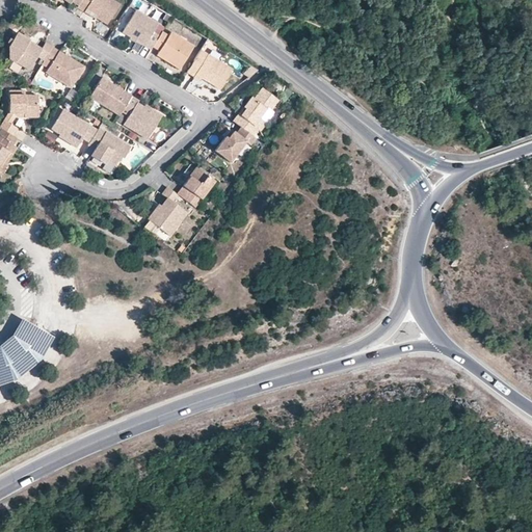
[(81,0),(78,5),(77,7),(85,12),(87,9),(94,12),(95,10),(98,14),(97,16),(107,23),(120,3),(114,0),(81,0)]
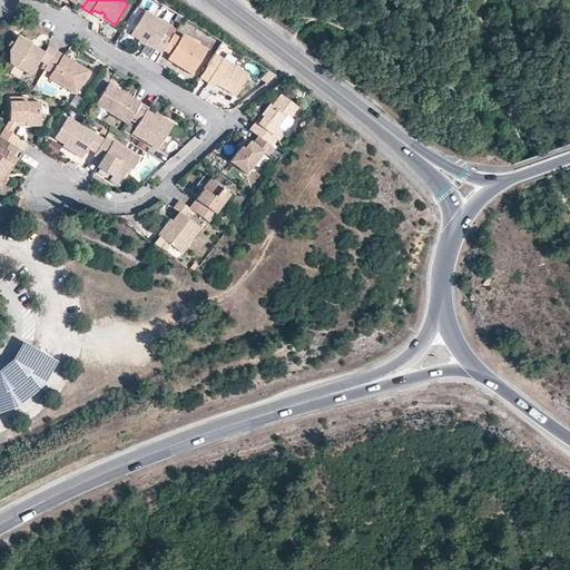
[(94,10),(91,13),(101,20),(104,17),(105,15),(101,11),(100,13),(94,10)]
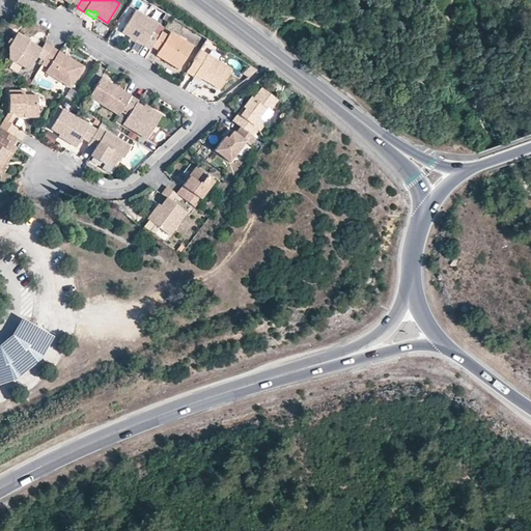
[(122,32),(150,49),(152,46),(159,34),(151,30),(157,23),(136,10),(122,32)]
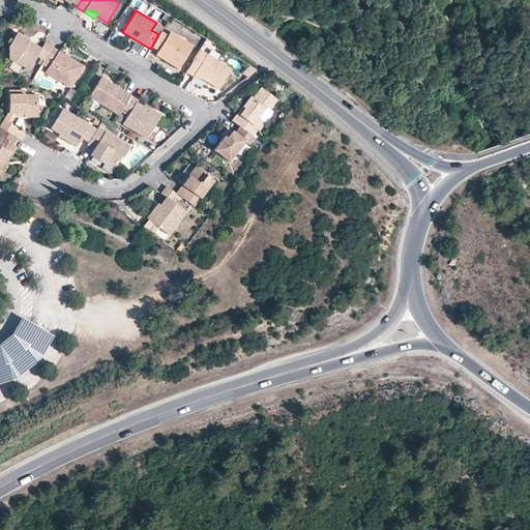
[(168,34),(162,30),(158,34),(152,46),(158,50),(156,52),(167,58),(165,60),(178,68),(193,45),(170,31),(168,34)]
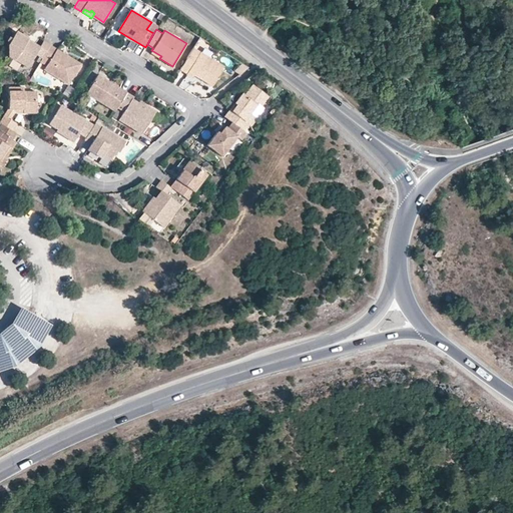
[(43,58),(50,46),(43,41),(39,47),(26,39),(20,36),(15,33),(8,44),(9,55),(27,67),(36,54),(43,58)]
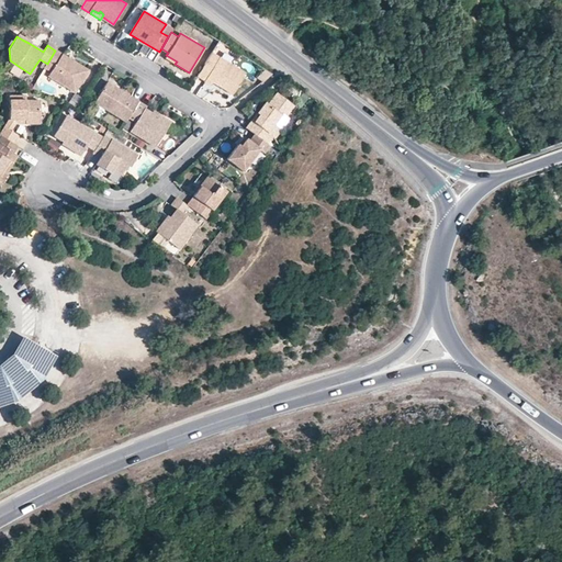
[(47,64),(44,68),(51,72),(48,77),(75,93),(88,71),(72,62),(71,64),(60,57),(63,55),(55,51),(47,64)]
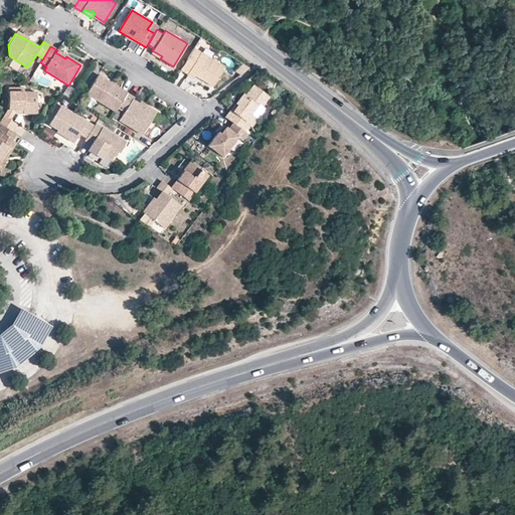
[(224,65),(193,47),(180,69),(187,73),(186,74),(192,77),(196,69),(203,74),(201,79),(212,86),(224,65)]
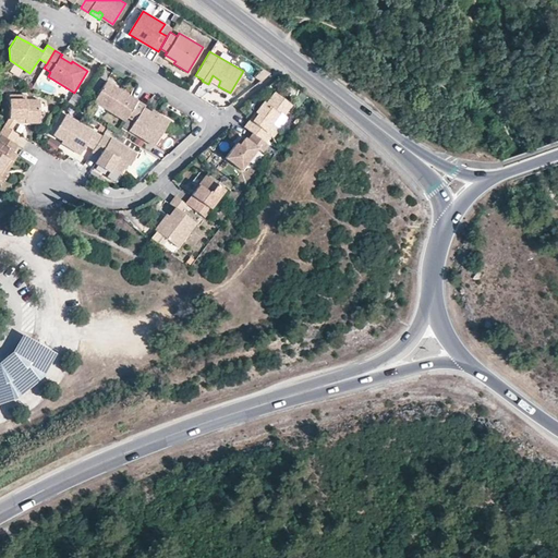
[(72,61),(62,55),(60,57),(71,63),(72,61)]
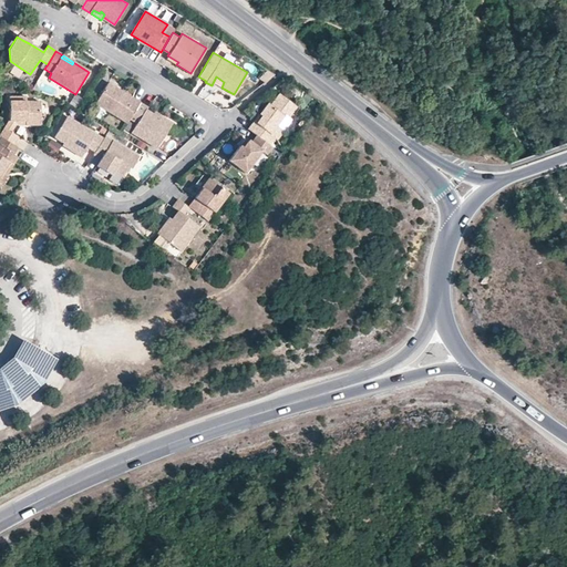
[(130,120),(140,103),(124,94),(123,98),(113,91),(115,89),(107,83),(94,104),(127,124),(130,120)]
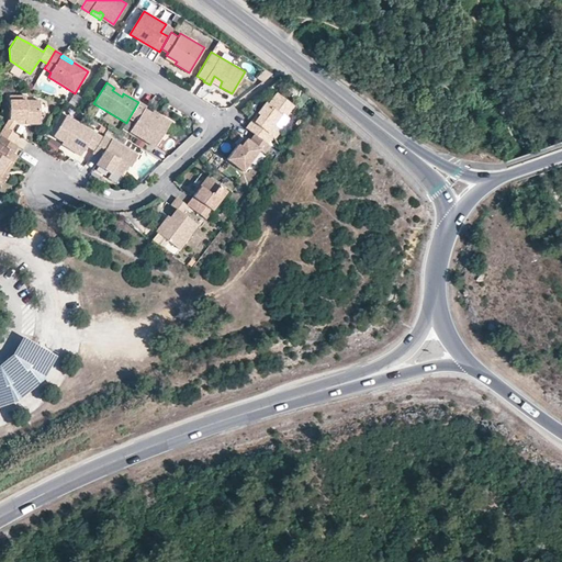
[(253,122),(247,130),(256,136),(269,147),(276,138),(270,134),(276,127),(284,115),(289,119),(296,108),(279,96),(270,107),(267,104),(259,115),(260,116),(255,123),(253,122)]
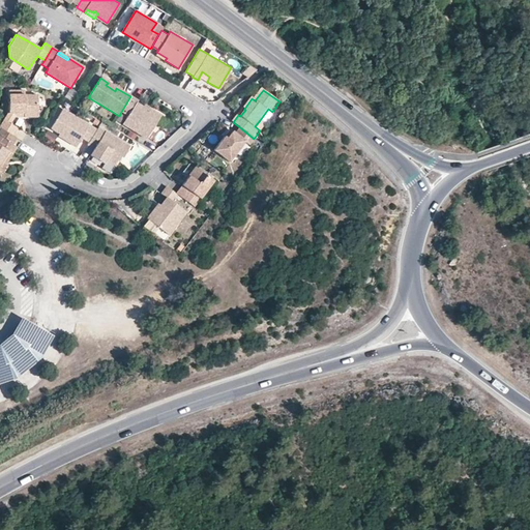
[(8,113),(0,128),(1,129),(13,137),(19,128),(11,124),(16,117),(15,113),(25,113),(25,117),(38,117),(38,95),(25,96),(26,91),(9,91),(8,113)]
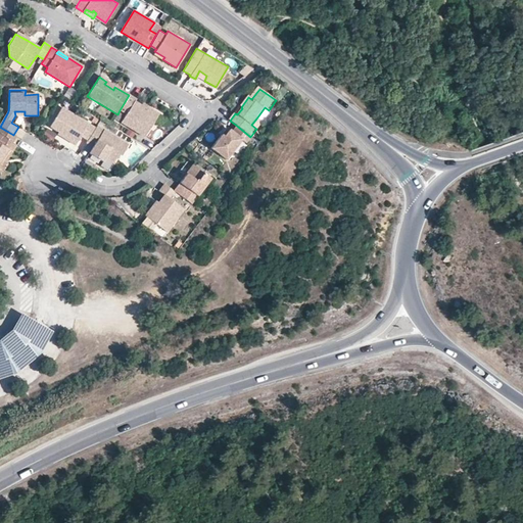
[(136,99),(129,95),(120,110),(126,114),(121,123),(144,137),(158,113),(146,106),(144,108),(134,102),(136,99)]
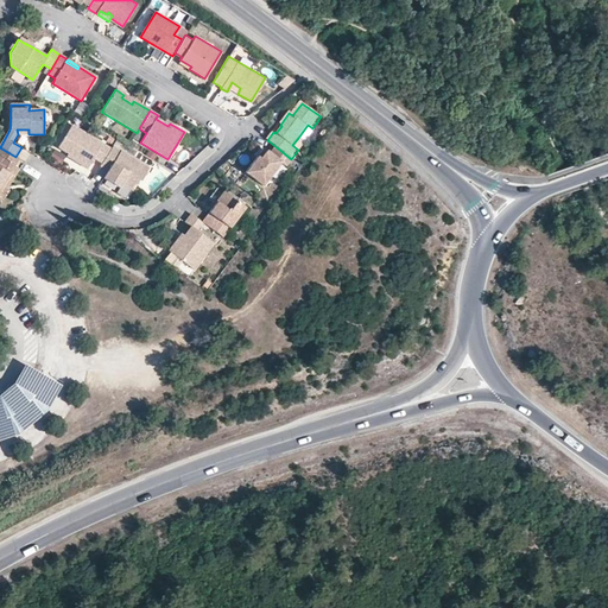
[(94,158),(102,163),(111,149),(73,125),(58,147),(69,153),(89,166),(94,158)]
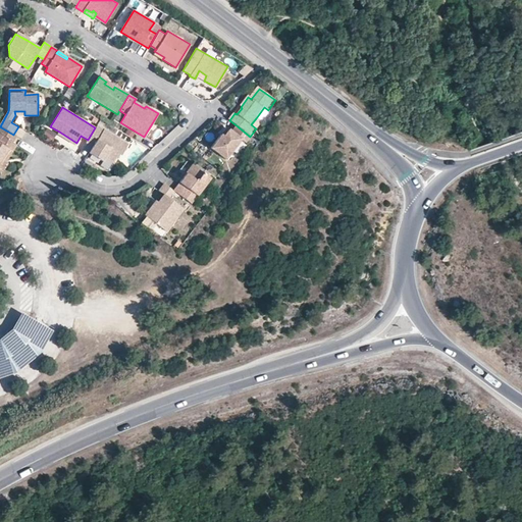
[(256,118),(262,122),(270,112),(264,107),(256,118)]
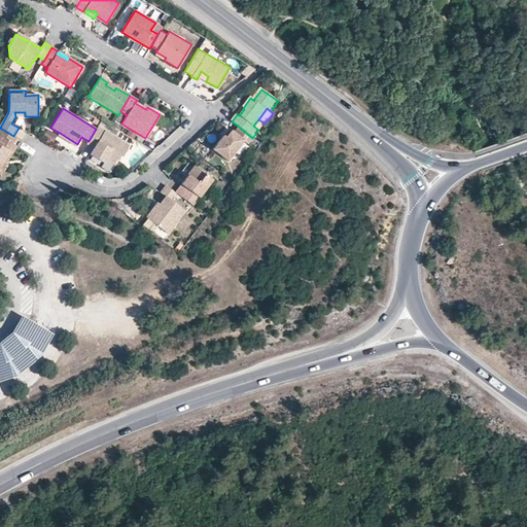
[(258,130),(259,131),(265,124),(258,119),(253,126),(258,130)]
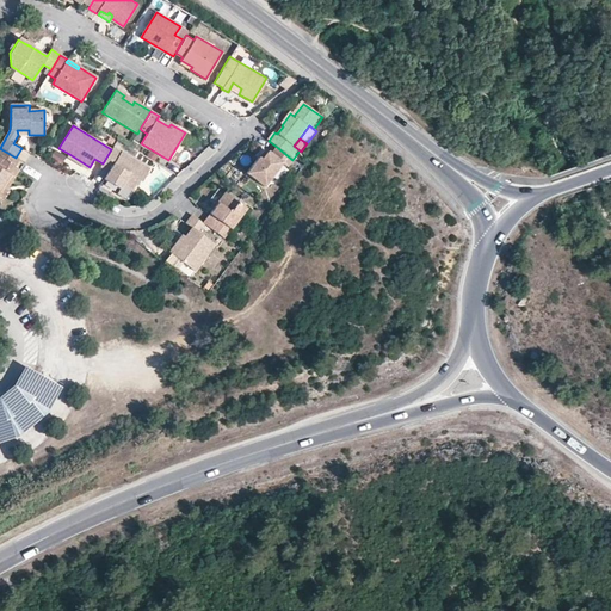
[(103,164),(100,167),(109,172),(104,179),(121,189),(123,185),(131,190),(139,179),(142,181),(150,168),(113,147),(111,149),(103,164)]
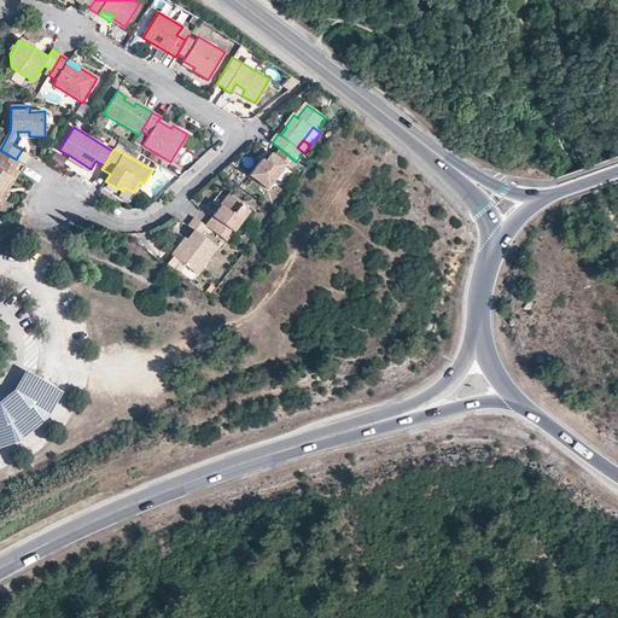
[(296,162),(281,150),(275,158),(269,153),(251,178),(268,191),(286,167),(292,172),(298,163),(296,162)]
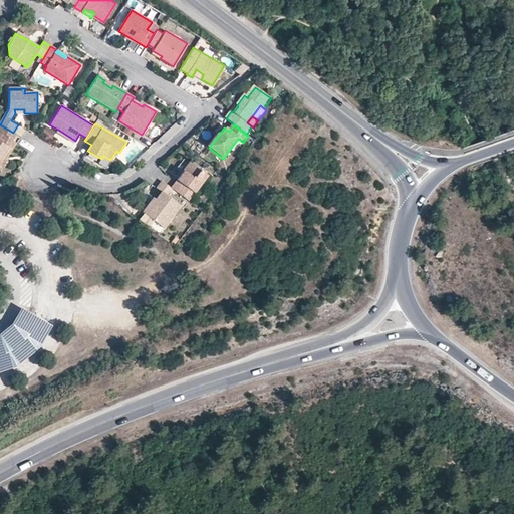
[(13,142),(17,135),(13,133),(1,125),(0,127),(0,170),(6,161),(16,144),(13,142)]
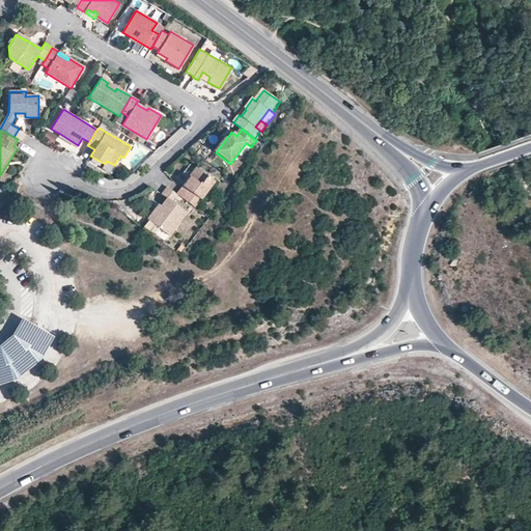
[(78,145),(60,134),(58,137),(76,147),(78,145)]
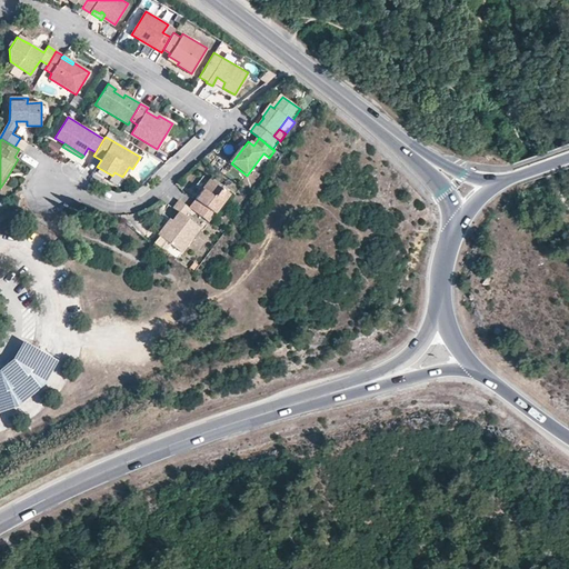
[(10,180),(7,178),(0,188),(0,189),(3,191),(10,180)]
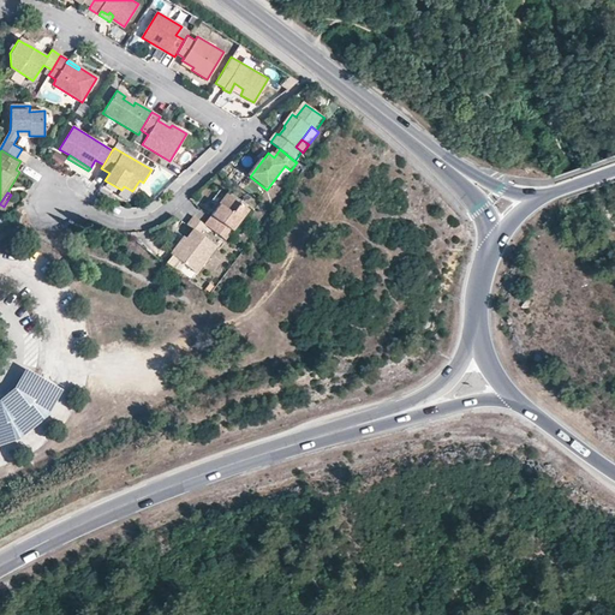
[(209,228),(221,237),(227,228),(231,230),(246,209),(227,193),(204,225),(209,228)]
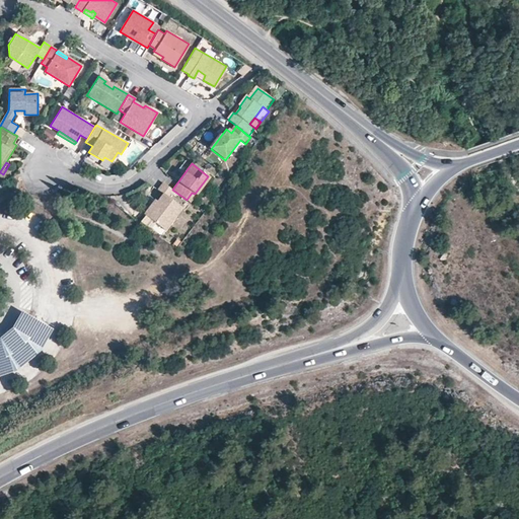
[(492,195),(501,192),(497,181),(489,184),(492,195)]
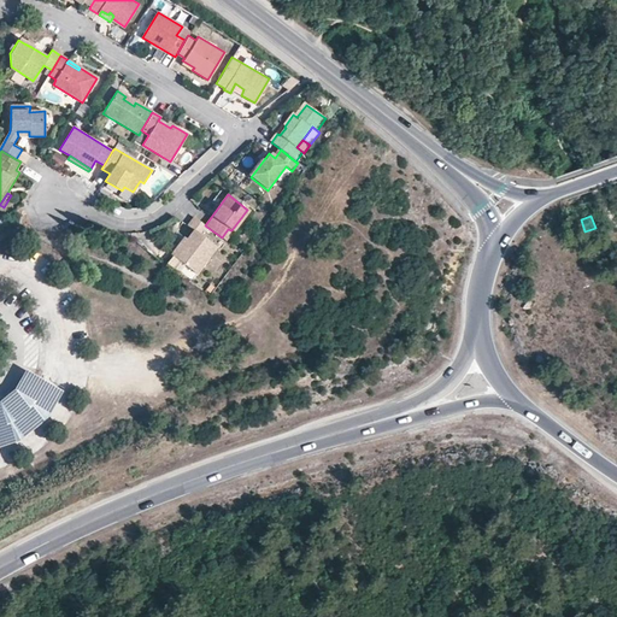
[(205,225),(194,217),(188,225),(193,229),(182,244),(180,242),(170,254),(198,276),(218,248),(204,238),(210,229),(205,225)]
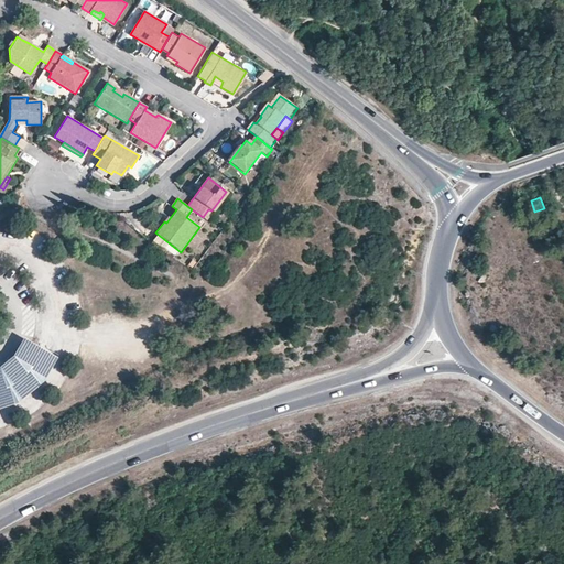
[(529,205),(518,208),(521,218),(532,215),(529,205)]
